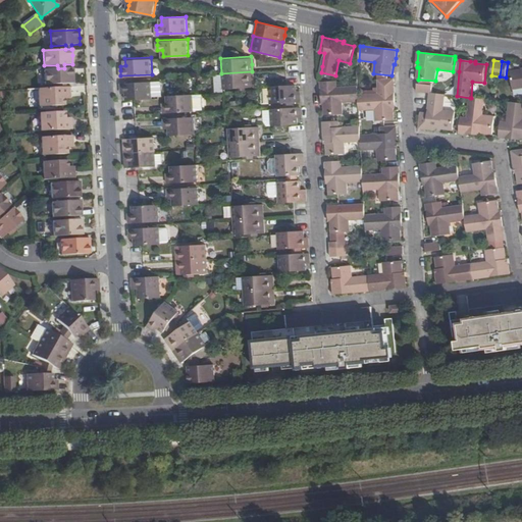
[(59,84),(59,88),(64,88),(64,84),(73,83),(73,75),(73,67),(64,68),(58,68),(44,69),(45,85),(59,84)]
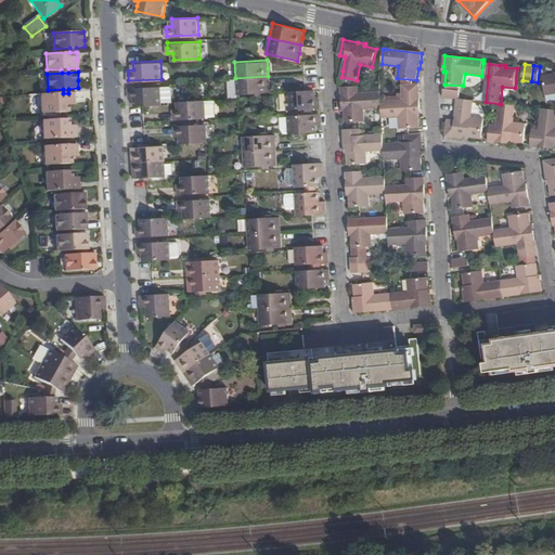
[(554,93),(554,74),(544,76),(547,95),(554,93)]
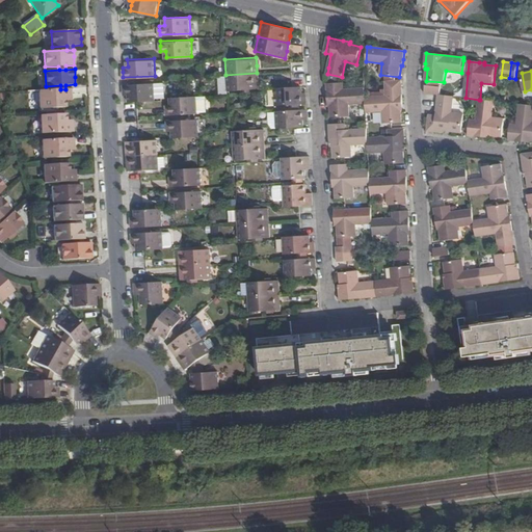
[(257,80),(257,73),(225,75),(227,89),(258,87),(257,80)]
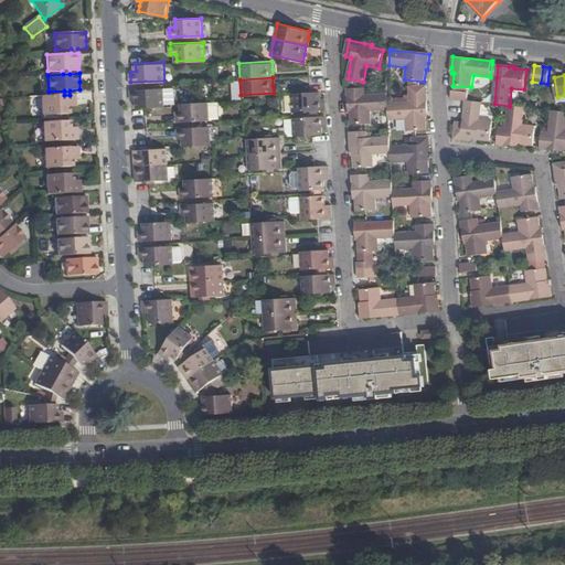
[(411,87),(412,95),(427,94),(427,86),(411,87)]
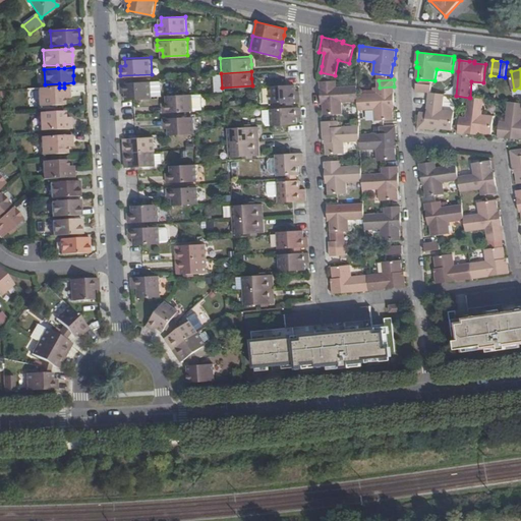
[(152,80),(121,82),(121,88),(121,93),(126,93),(126,99),(153,98),(152,80)]
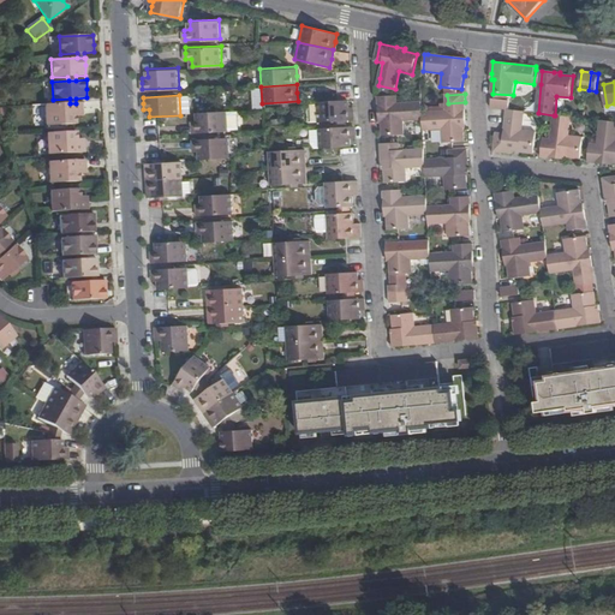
[(405,121),(423,120),(423,113),(422,102),(398,103),(398,95),(378,96),(381,121),(383,123),(383,127),(383,136),(405,135),(405,121)]
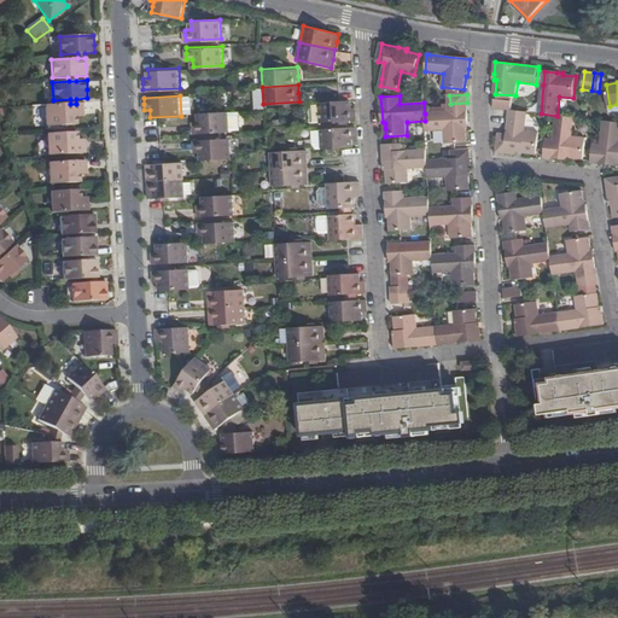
[(348,99),(316,100),(316,101),(318,120),(318,121),(354,120),(354,112),(353,108),(348,108),(348,99)]
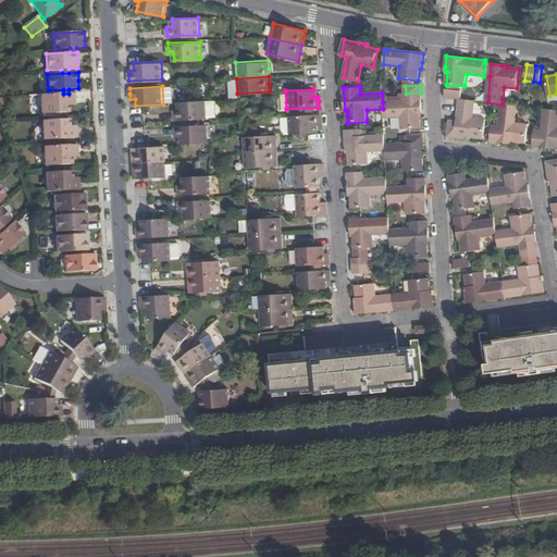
[(462,91),(446,90),(445,98),(458,99),(460,99),(461,99),(462,91)]
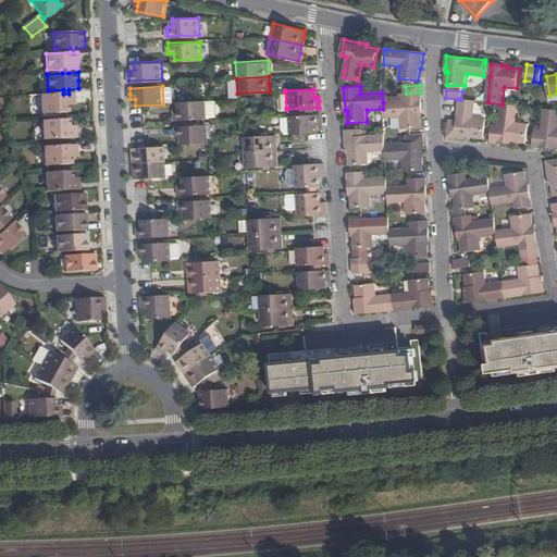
[(286,108),(285,91),(283,93),(276,96),(277,109),(286,108)]
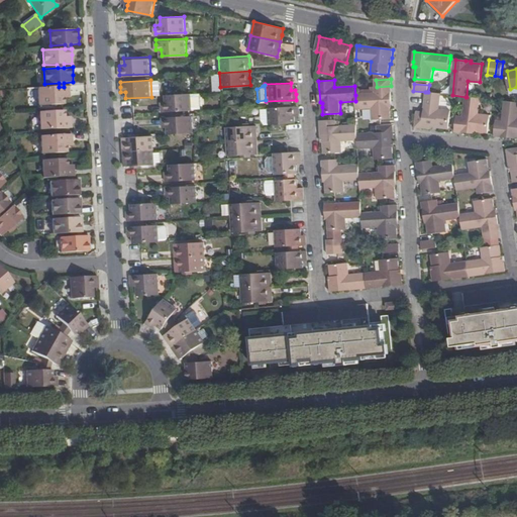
[(69,91),(69,86),(64,87),(59,87),(37,88),(38,105),(63,104),(63,99),(63,95),(70,94),(69,91)]
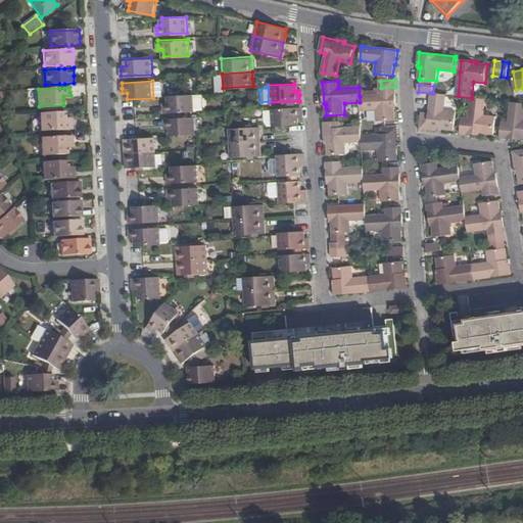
[(395,108),(398,108),(398,101),(398,96),(395,96),(395,87),(381,88),(381,94),(360,96),(360,102),(360,110),(376,109),(377,122),(395,120),(395,108)]
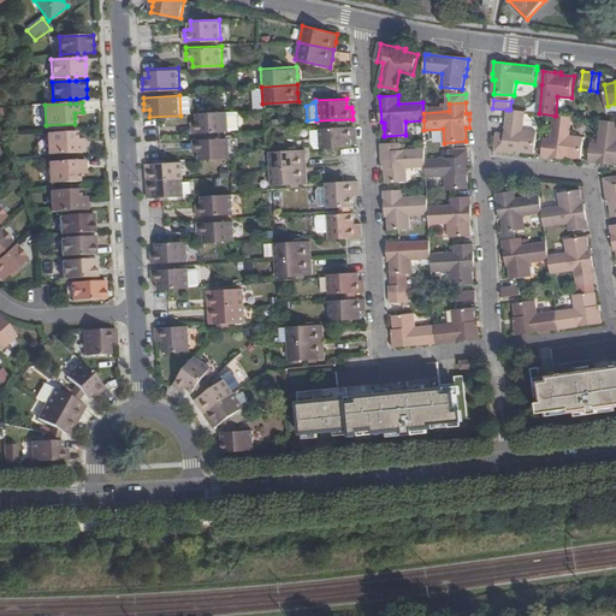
[(498,134),(496,152),(507,153),(516,154),(521,154),(521,152),(534,153),(538,132),(523,130),(526,112),(510,110),(509,110),(505,135),(498,134)]
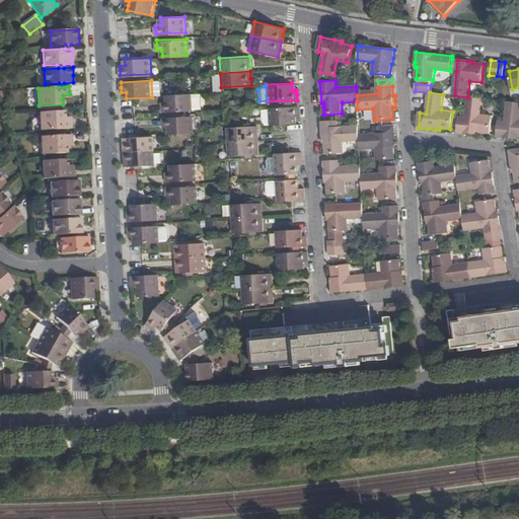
[(201,93),(193,94),(194,109),(202,108),(201,93)]
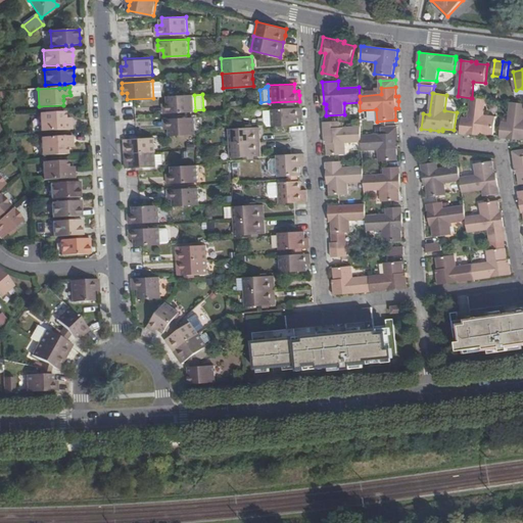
[(194,95),(168,95),(168,103),(163,103),(163,108),(163,112),(195,111),(195,110),(194,95)]
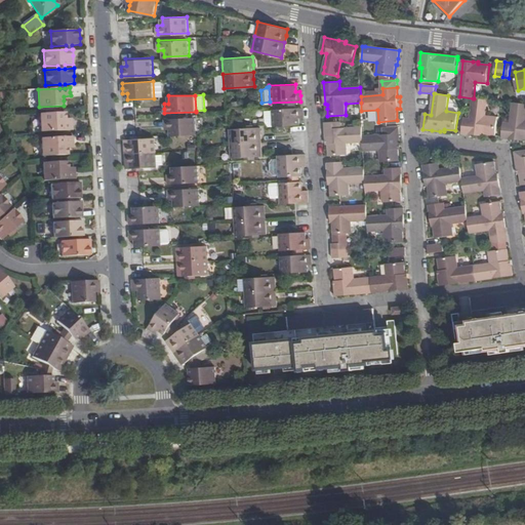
[(486,116),(488,99),(474,98),(473,98),(471,119),(463,118),(462,134),(472,135),(477,135),(484,136),(484,134),(495,135),(498,118),(486,116)]
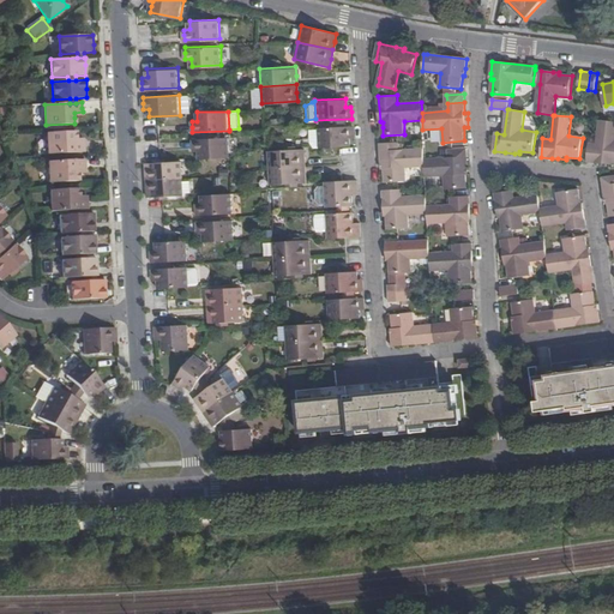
[(613,121),(601,120),(597,145),(590,144),(588,163),(596,163),(600,164),(613,166),(613,163),(613,162),(613,121)]
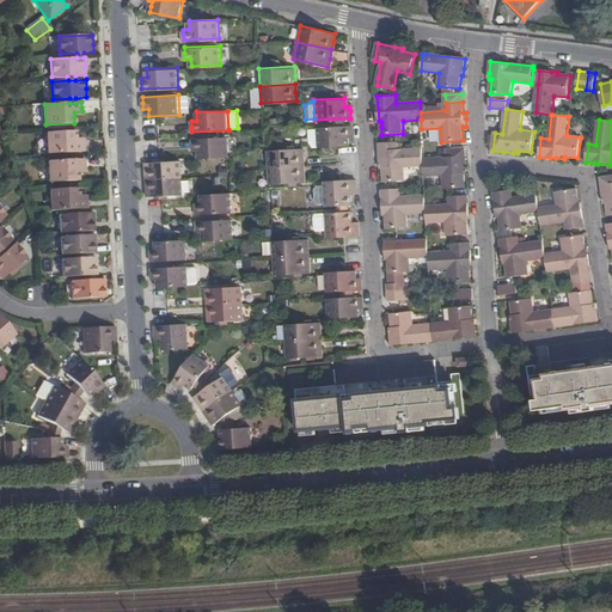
[(350,126),(314,127),(314,128),(316,145),(347,144),(347,136),(352,136),(352,130),(350,126)]
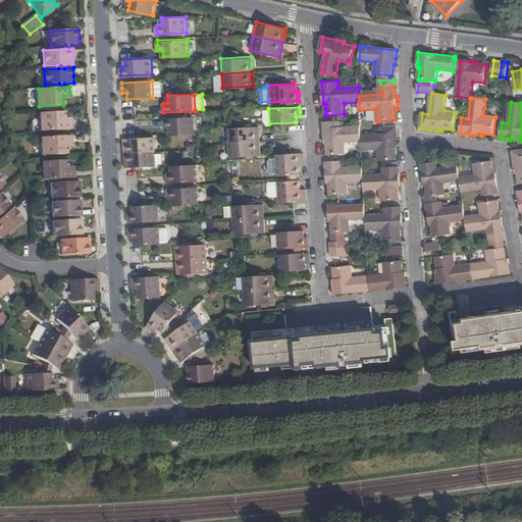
[(269,123),(268,109),(260,110),(265,123),(269,123)]
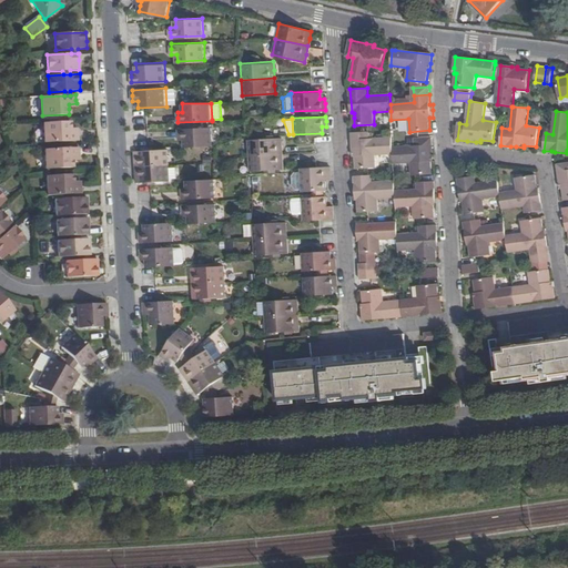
[(69,122),(43,123),(43,142),(78,141),(78,137),(78,132),(70,133),(69,129),(69,122)]
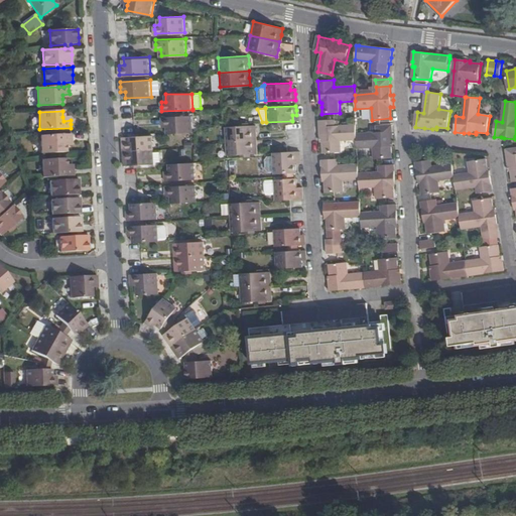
[(192,115),(162,117),(162,121),(162,127),(167,127),(167,132),(194,131),(192,115)]
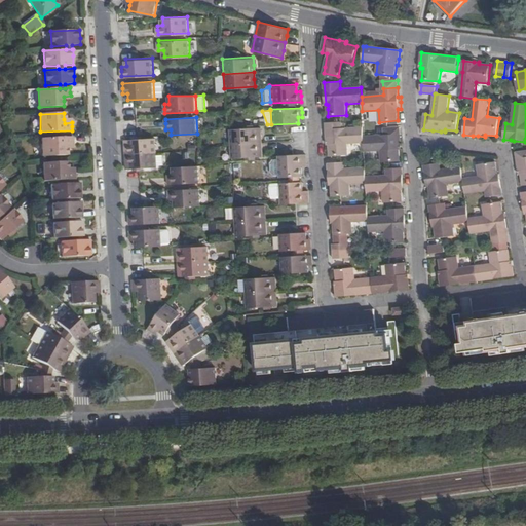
[(348,144),(364,143),(363,137),(363,127),(342,128),(342,122),(326,123),(328,145),(330,145),(330,149),(331,156),(348,155),(348,144)]
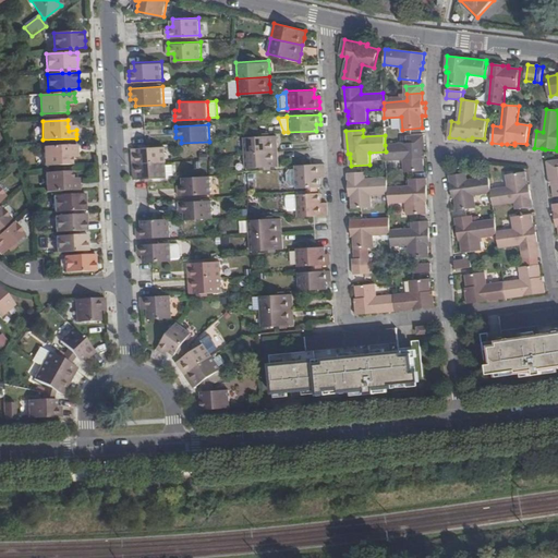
[(244,136),(244,150),(277,149),(277,143),(276,135),(244,136)]
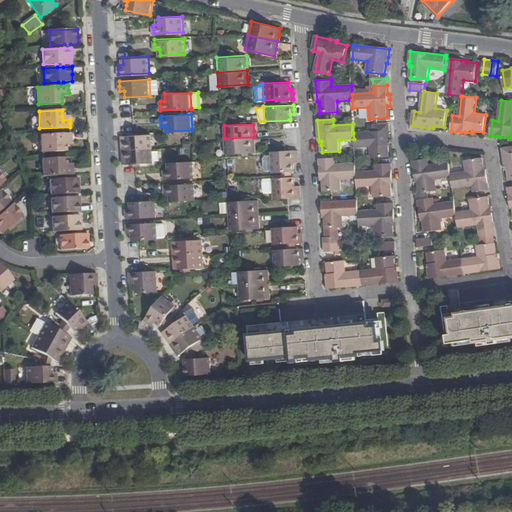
[(390,138),(390,133),(390,124),(374,125),(374,132),(353,133),(354,139),(354,148),(371,147),(371,158),(389,157),(388,145),(390,145),(390,138)]
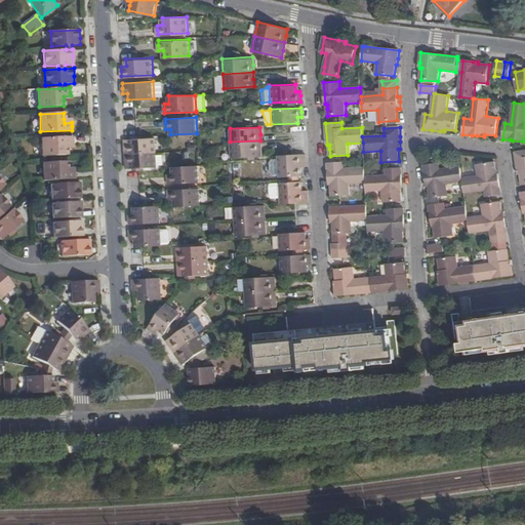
[(73,137),(41,138),(42,156),(67,155),(66,149),(66,145),(73,145),(73,140),(73,137)]
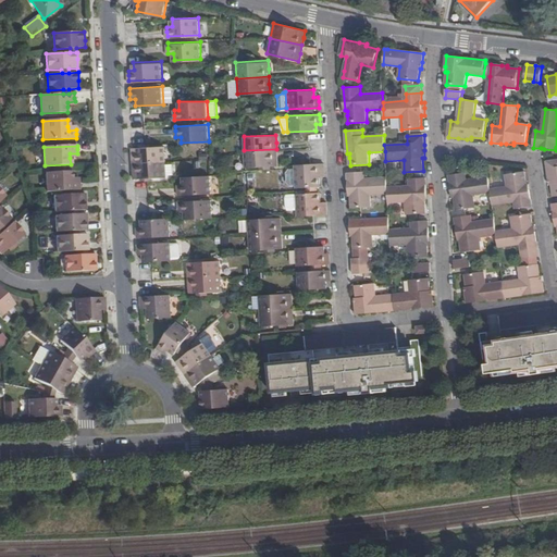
[(164,146),(133,148),(133,153),(134,163),(165,162),(164,146)]
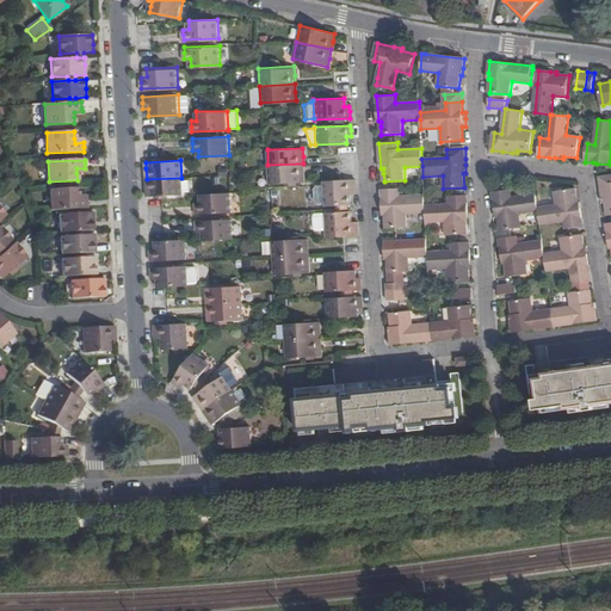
[(303,164),(267,165),(269,181),(304,180),(304,172),(303,164)]
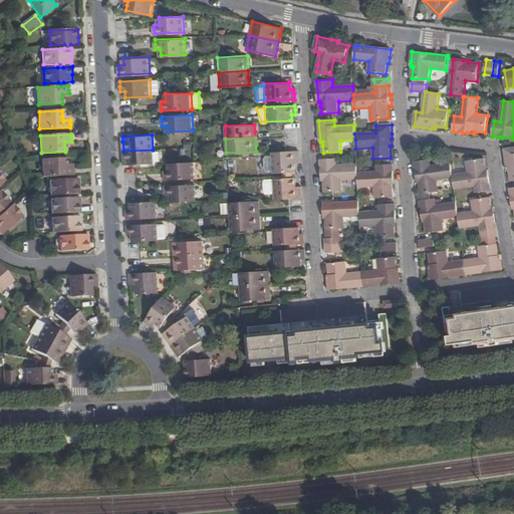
[(185,156),(185,148),(177,149),(178,156),(185,156)]
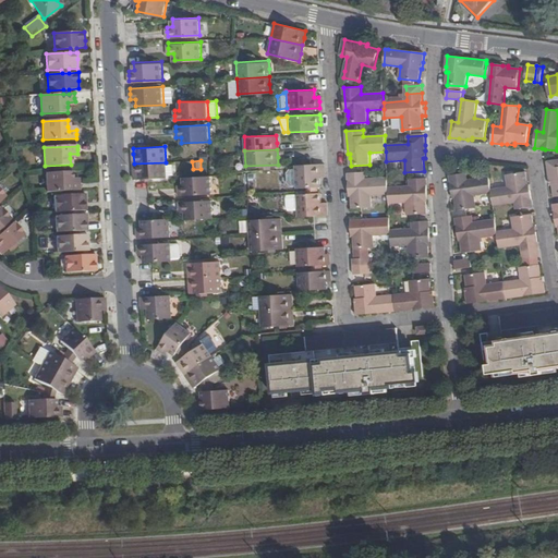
[(557,160),(548,162),(550,180),(550,185),(553,184),(556,197),(557,196),(557,160)]
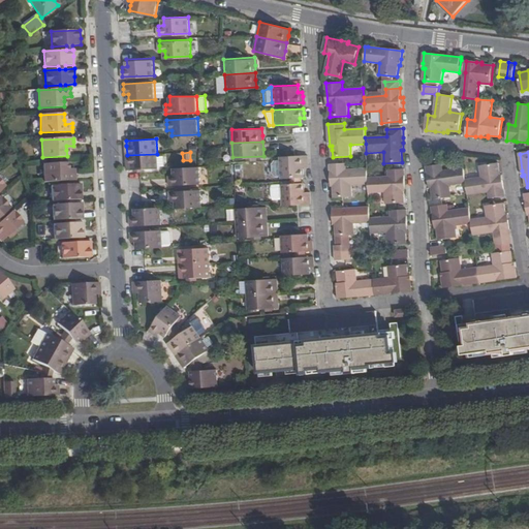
[(157,155),(157,154),(127,155),(127,162),(127,169),(158,167),(158,165),(164,165),(163,155),(157,155)]
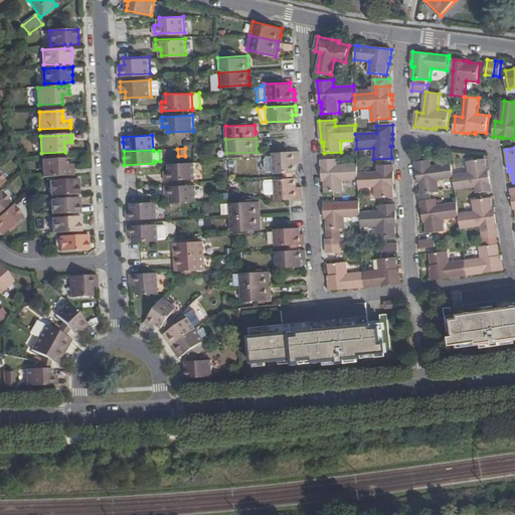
[(298,150),(270,151),(271,172),(294,171),(294,162),(299,162),(298,157),(298,155),(298,150)]
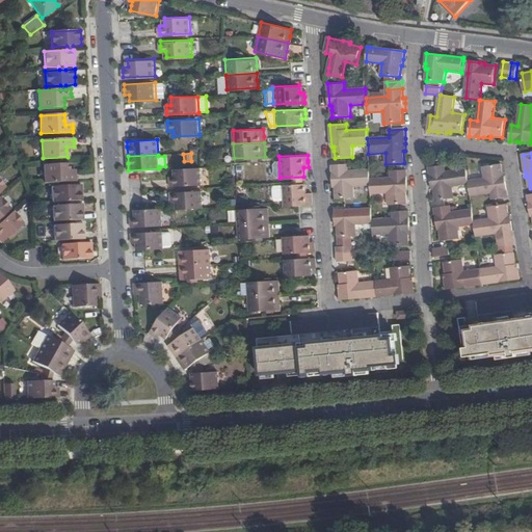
[(43,165),(44,183),(65,182),(71,182),(75,182),(75,178),(75,173),(69,174),(69,170),(68,164),(43,165)]
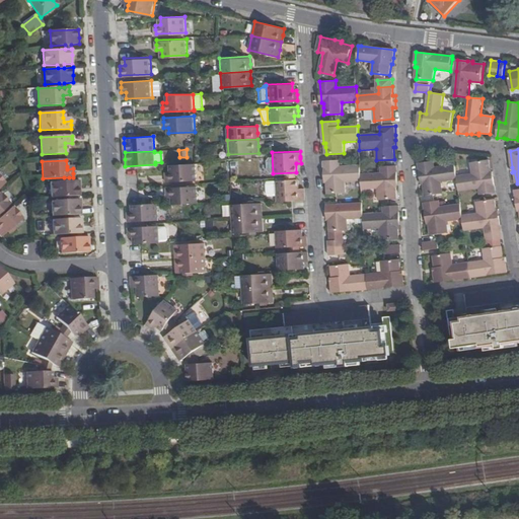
[(346,181),(361,180),(361,174),(360,165),(340,167),(340,160),(324,161),(324,169),(325,182),(327,182),(327,187),(328,194),(346,193),(346,181)]
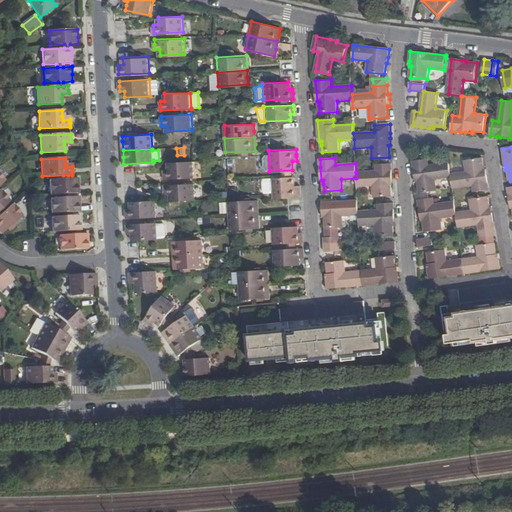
[(466,172),(451,174),(451,177),(453,189),(473,186),(474,192),(489,190),(487,176),(486,169),(484,169),(483,158),(465,161),(466,172)]
